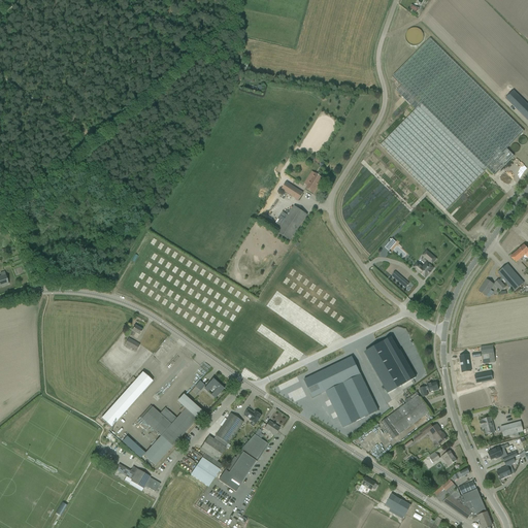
[(415,110),(381,145),(431,196),(447,210),(487,169),(494,176),(514,157),(506,149),(522,133),(524,131),(430,38),(393,76),(402,85),(396,91),(415,110)]
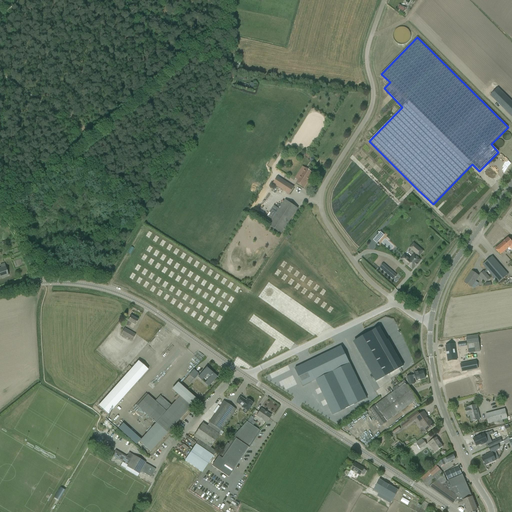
[(232,59),(231,71),(242,72),(242,67),(240,67),(240,60),(232,59)]
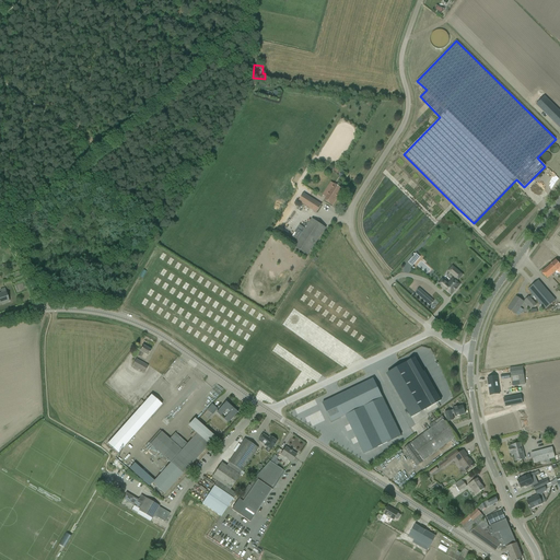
[(559,112),(545,96),(536,105),(559,128),(559,127),(559,112)]
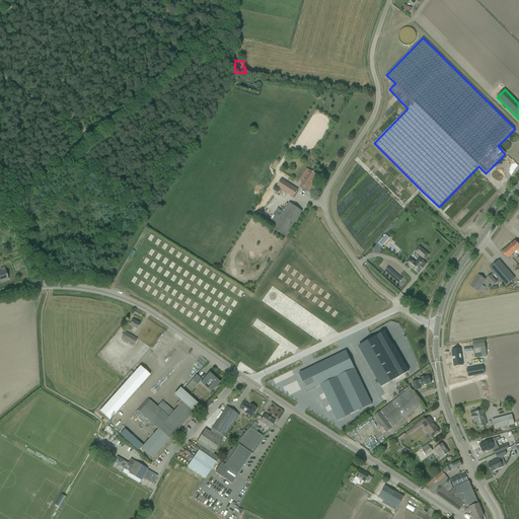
[(310,170),(300,186),(308,191),(312,183),(312,182),(317,175),(310,170)]
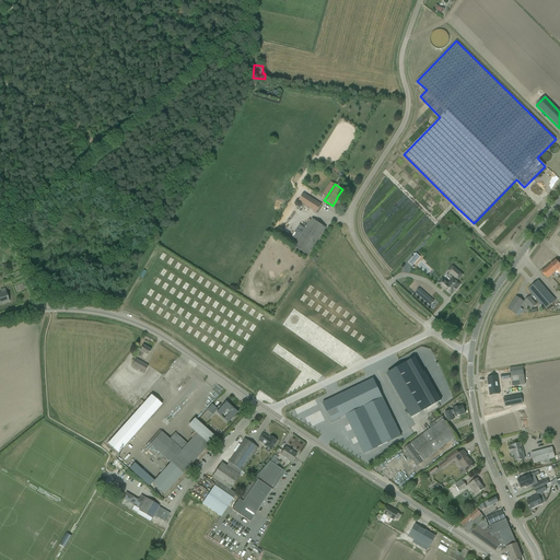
[(303,194),(299,201),(316,212),(322,206),(303,194)]
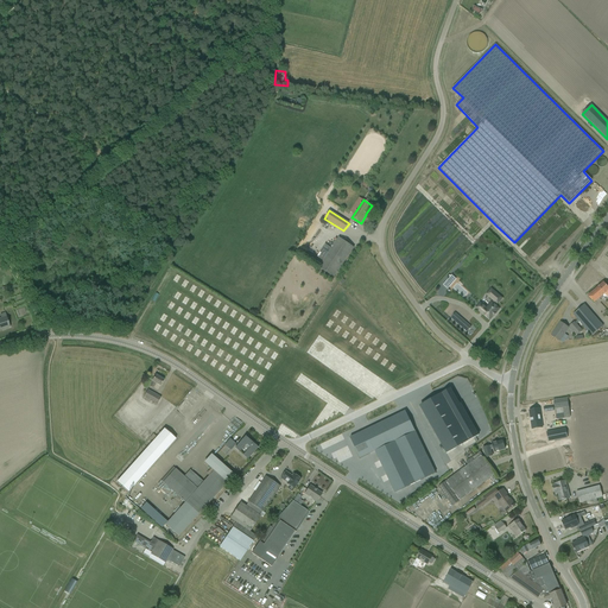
[(582,228),(574,238),(576,239),(584,230),(582,228)]
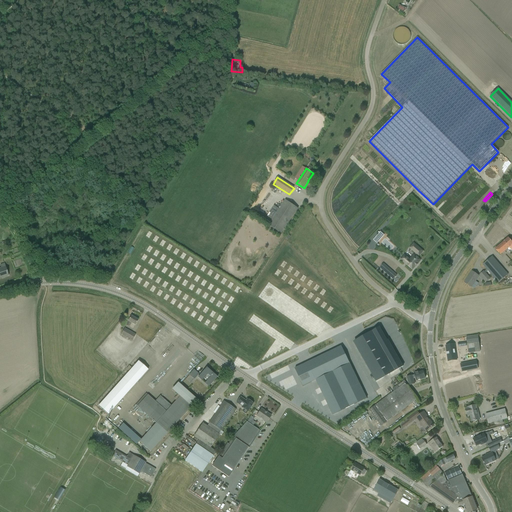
[(269,225),(277,231),(281,234),(298,208),(285,200),(269,225)]
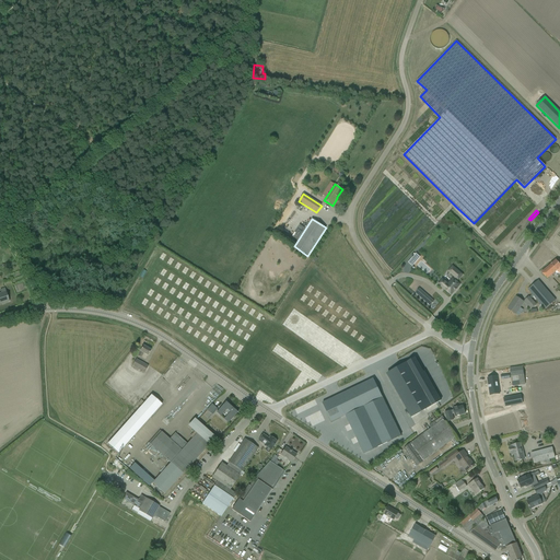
[(413,256),(408,263),(411,265),(418,258),(413,256)]
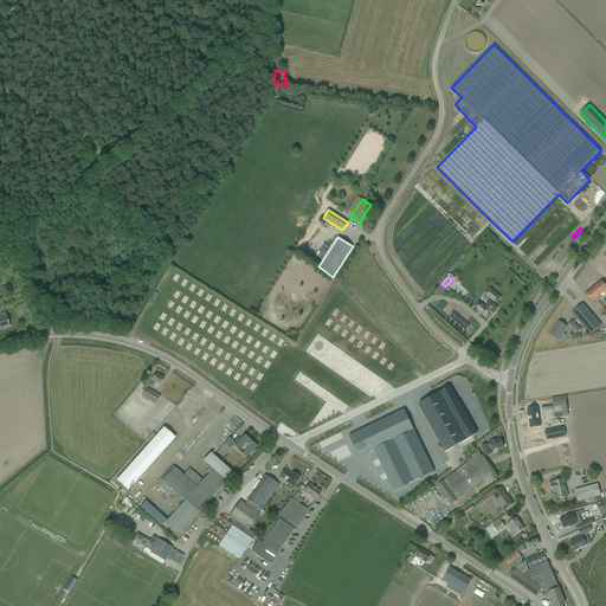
[(605,296),(605,297),(605,296),(605,287),(601,282),(586,295),(592,302),(603,292),(605,296)]
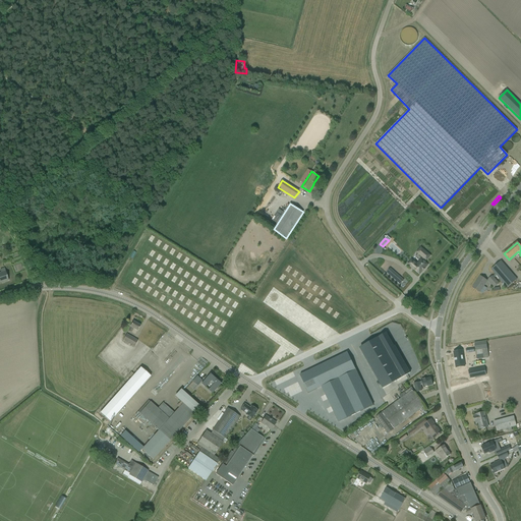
[(427,266),(424,263),(425,261),(425,262),(429,256),(423,250),(422,251),(419,255),(422,258),(421,261),(421,259),(420,261),(416,266),(410,262),(407,265),(413,270),(419,275),(427,266)]
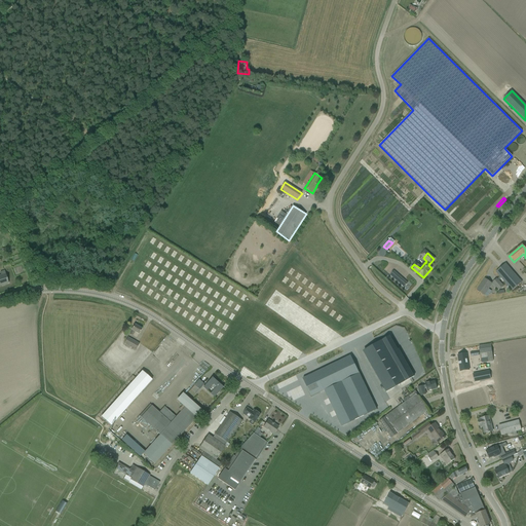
[(496,272),(508,287),(512,290),(512,291),(522,283),(505,264),(496,272)]
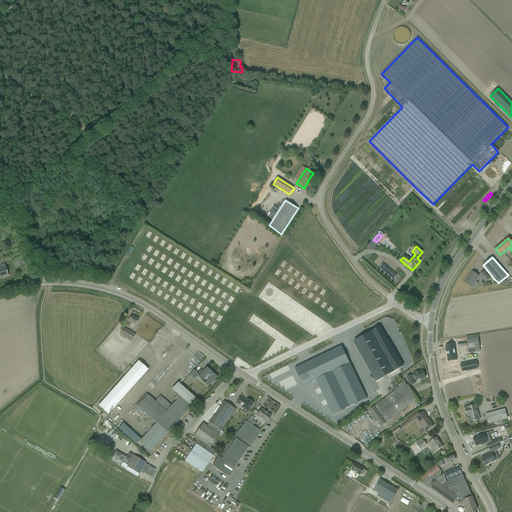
[(0,265),(1,268),(0,268),(0,278),(8,276),(4,264),(0,265)]
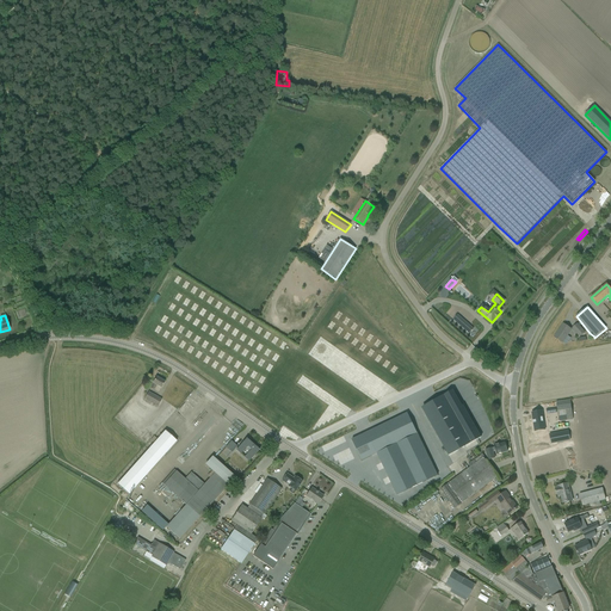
[(469,333),(474,328),(457,315),(454,320),(458,325),(469,333)]
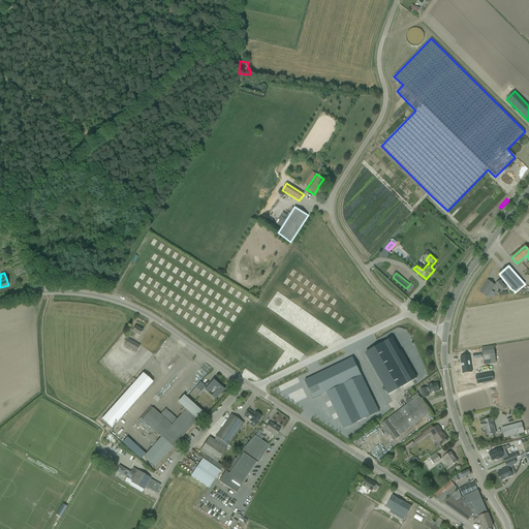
[(506,287),(500,280),(495,284),(501,291),(506,287)]
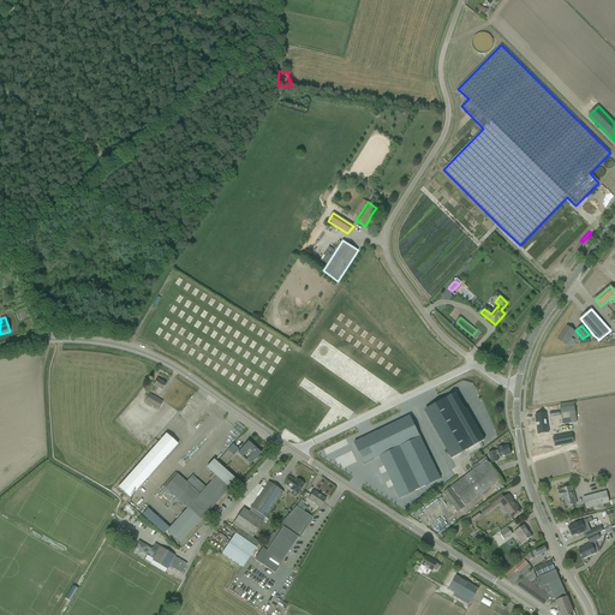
[(575,332),(567,327),(557,340),(566,345),(575,332)]
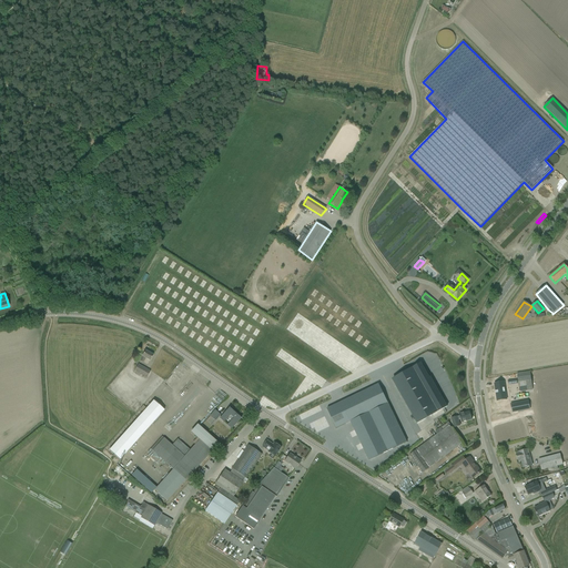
[(145,358),(150,361),(153,355),(145,351),(140,361),(143,363),(145,358)]
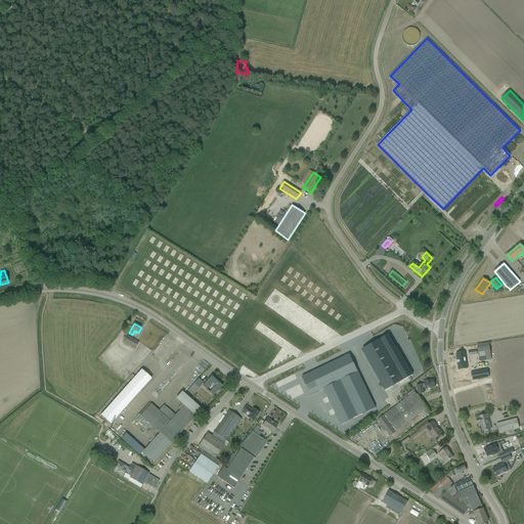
[(381,340),(362,351),(385,391),(412,375),(397,348),(396,348),(388,335),(381,339),(381,340)]
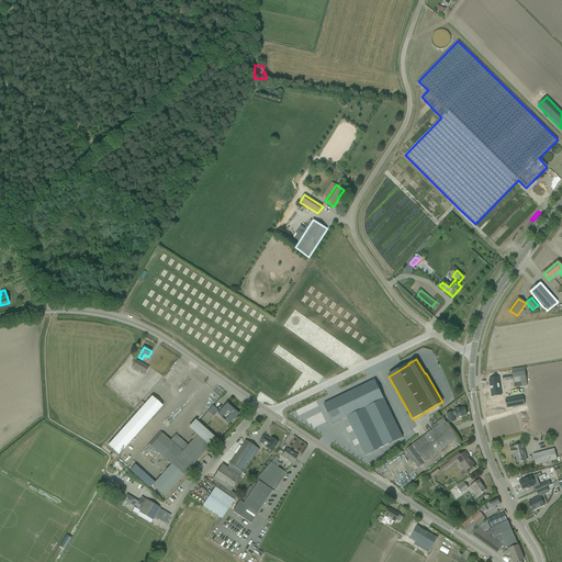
[(145,374),(146,372),(149,368),(136,360),(133,368),(145,374)]
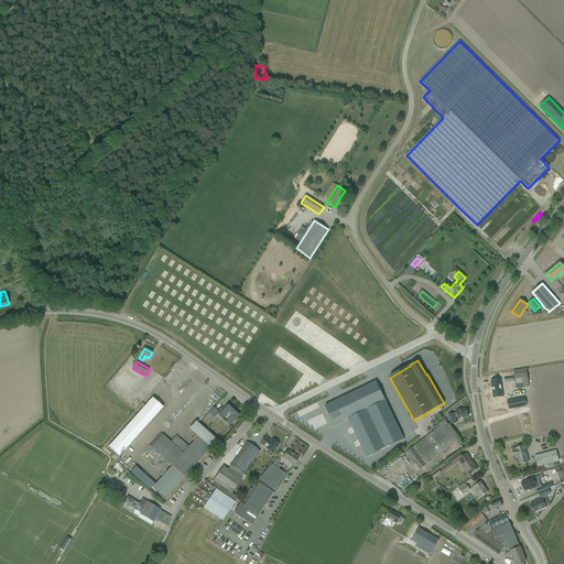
[(527,369),(513,371),(516,389),(529,387),(527,369)]
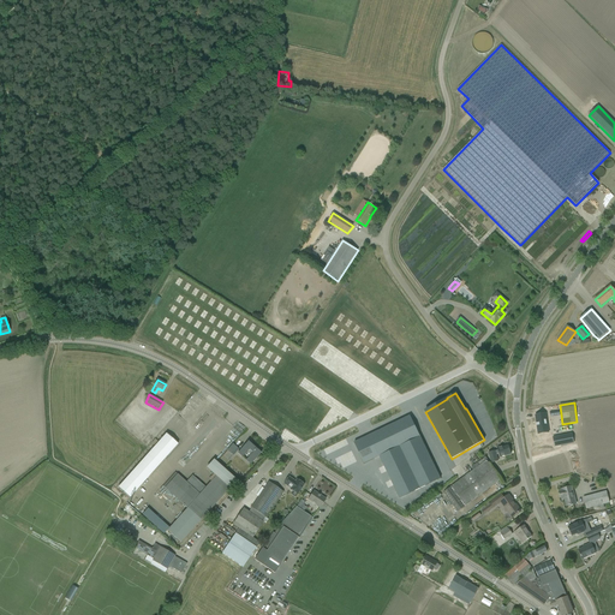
[(545,415),(535,417),(537,434),(548,433),(545,415)]
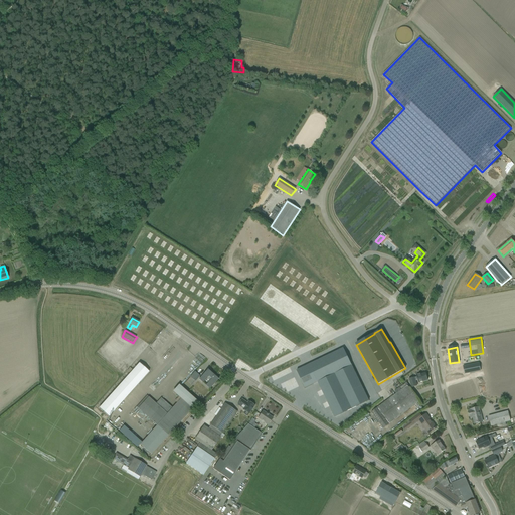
[(343,348),(297,371),(305,388),(318,382),(335,417),(369,401),(343,348)]
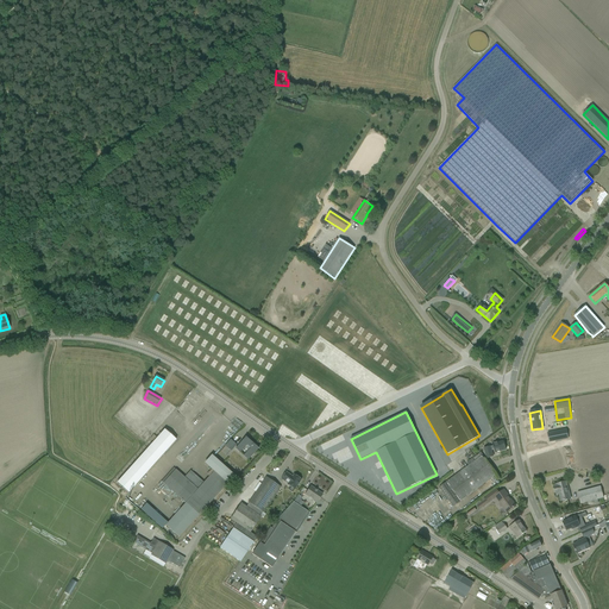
[(129,493),(176,440),(164,429),(117,483),(129,493)]
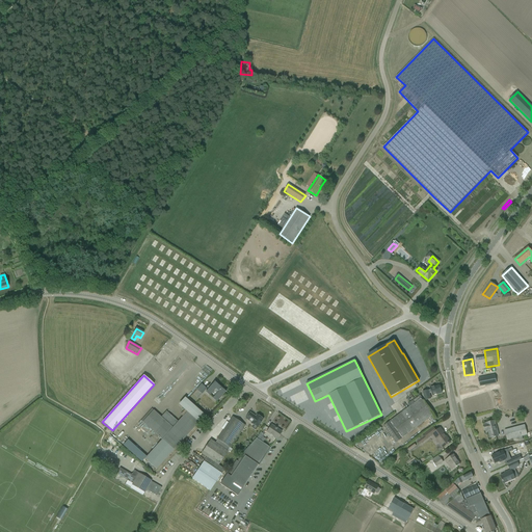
[(493,375),(479,378),(480,387),(494,383),(493,375)]
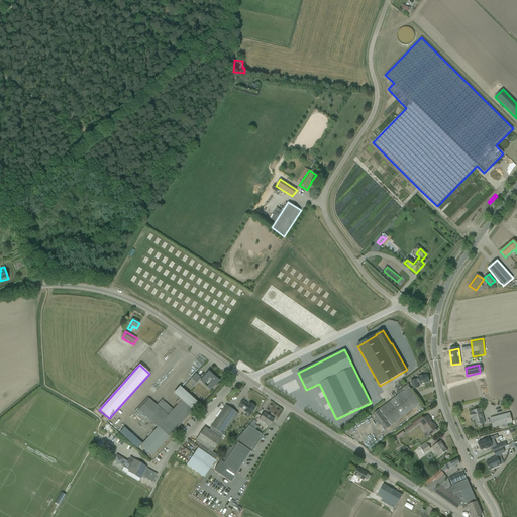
[(209,371),(206,375),(200,381),(204,384),(206,382),(209,384),(207,387),(210,390),(220,380),(209,371)]
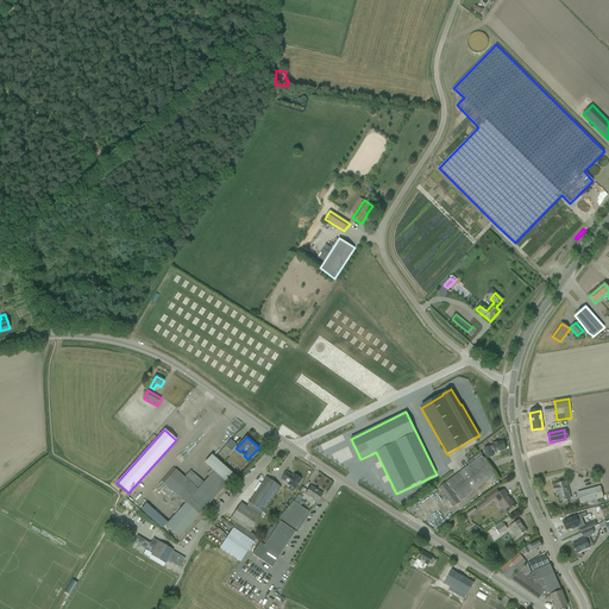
[(231,440),(226,446),(231,451),(237,445),(231,440)]
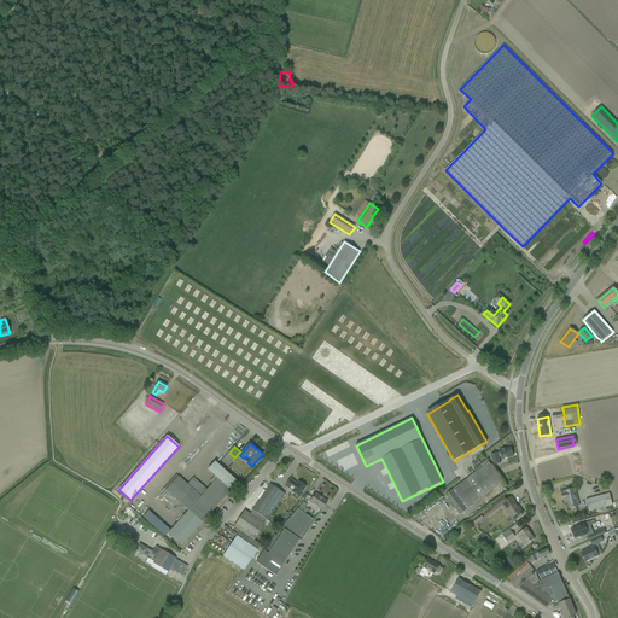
[(551,447),(540,452),(542,458),(553,454),(551,447)]
